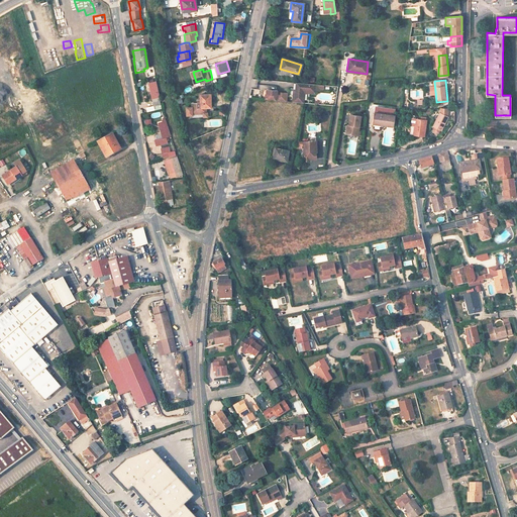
[(148,83),(152,99),(158,98),(156,89),(157,89),(156,84),(154,84),(153,82),(148,83)]
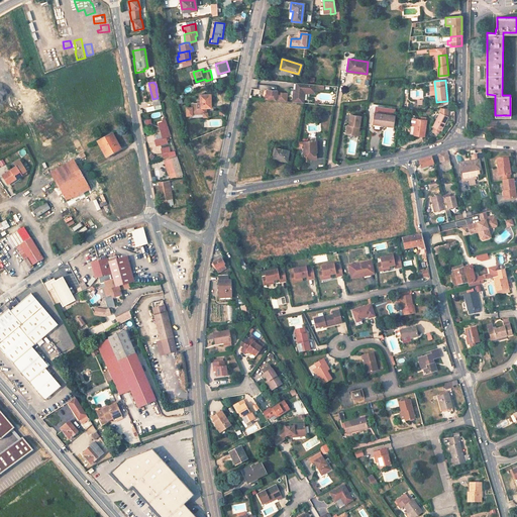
[(324,85),(298,83),(297,91),(296,91),(295,99),(305,100),(306,91),(306,90),(308,90),(308,91),(315,91),(315,89),(320,90),(320,88),(324,88),(324,85)]
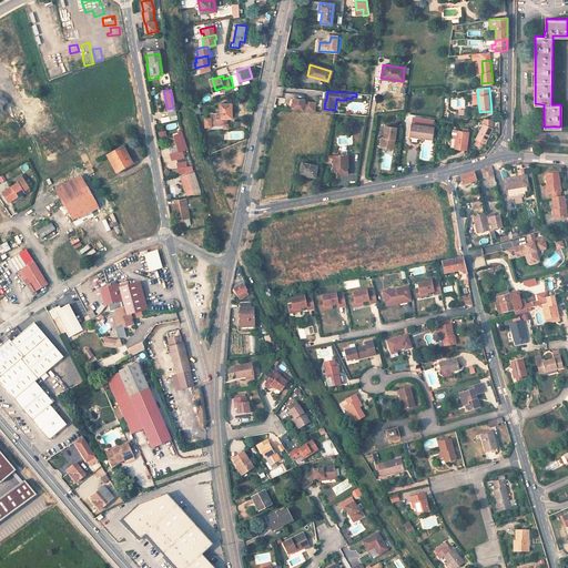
[(304,100),(292,99),(292,109),(303,110),(304,102),(304,100)]
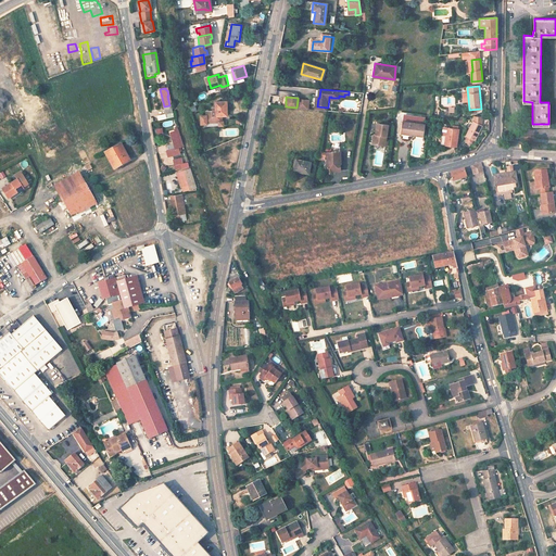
[(225,101),(215,101),(215,106),(211,106),(211,110),(204,110),(204,114),(199,114),(199,122),(204,123),(204,121),(216,121),(216,125),(220,125),(220,121),(219,121),(219,115),(225,115),(225,101)]
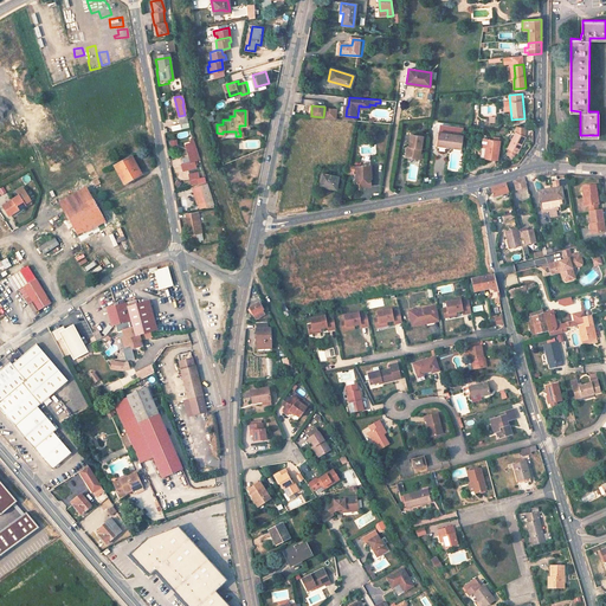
[(185,115),(179,116),(181,129),(189,128),(187,117),(185,117),(185,115)]
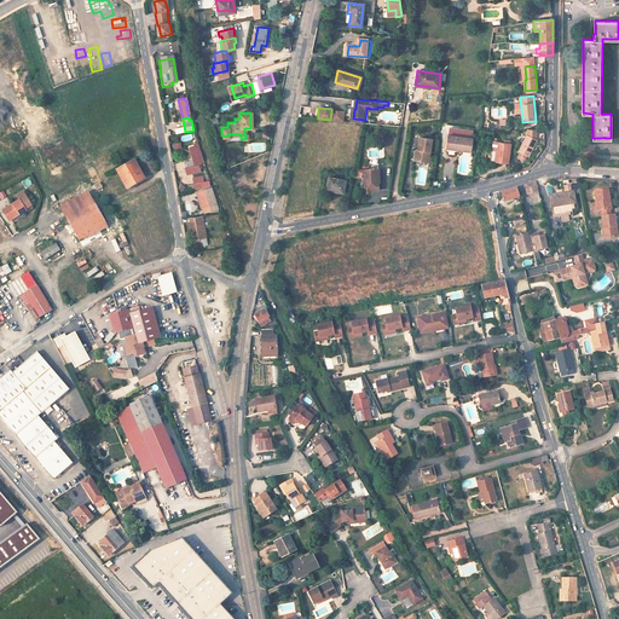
[(472,138),(447,134),(446,148),(470,151),(472,138)]
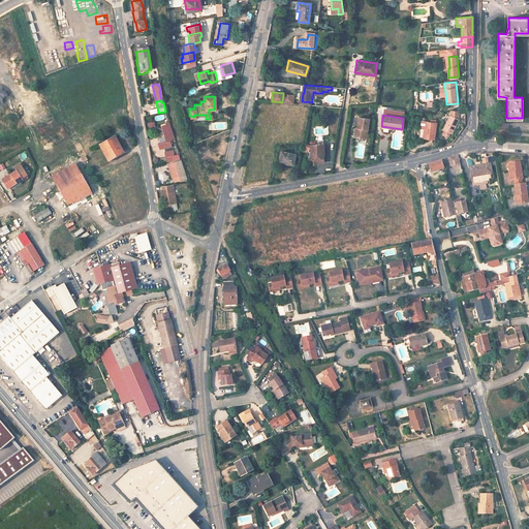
[(457,118),(448,115),(442,129),(443,130),(442,132),(442,135),(446,136),(448,135),(449,132),(450,133),(457,118)]
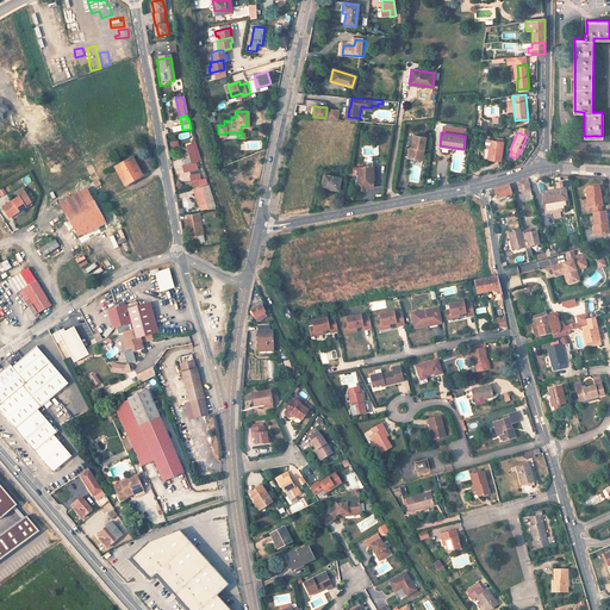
[(423,160),(427,137),(415,136),(412,148),(411,159),(423,160)]
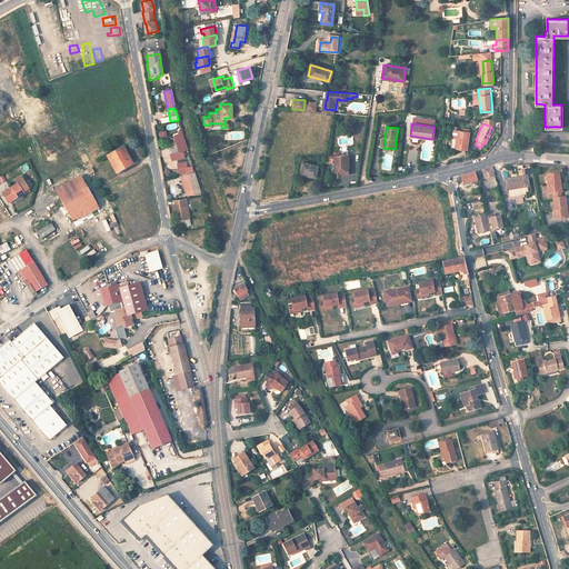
[(463,129),(451,128),(447,128),(446,136),(450,136),(449,146),(461,147),(463,129)]
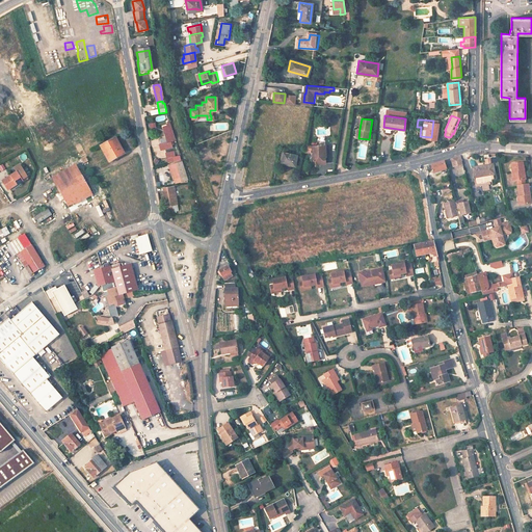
[(167,142),(161,144),(163,150),(176,147),(170,132),(174,131),(171,124),(167,124),(168,127),(163,128),(167,142)]
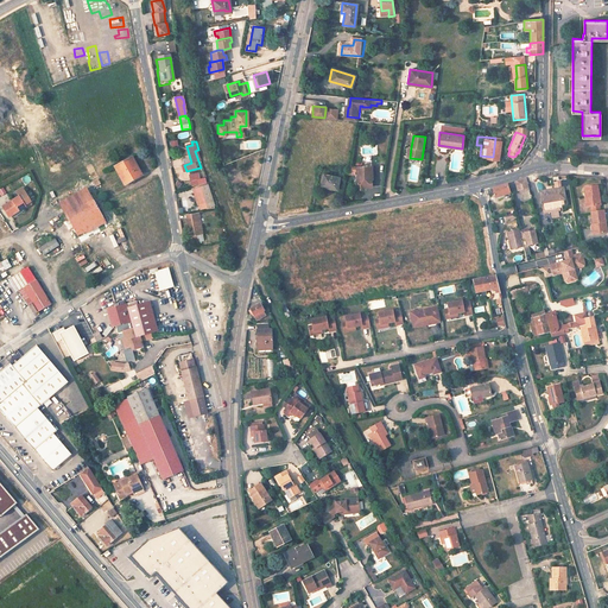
[(131,157),(114,166),(124,183),(140,173),(131,157)]
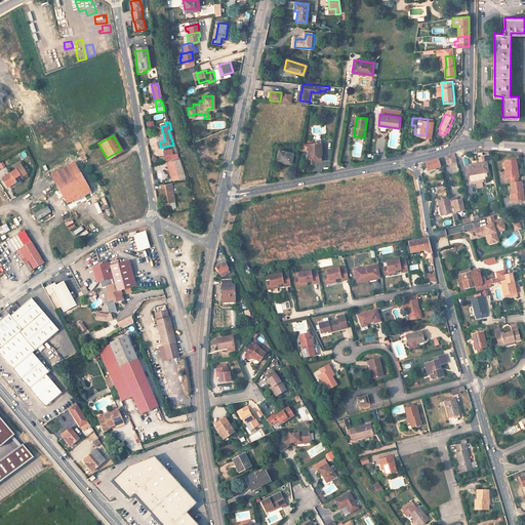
[(308,151),(308,162),(314,163),(314,161),(315,161),(320,161),(320,156),(320,154),(321,154),(321,144),(309,144),(309,151),(308,151)]
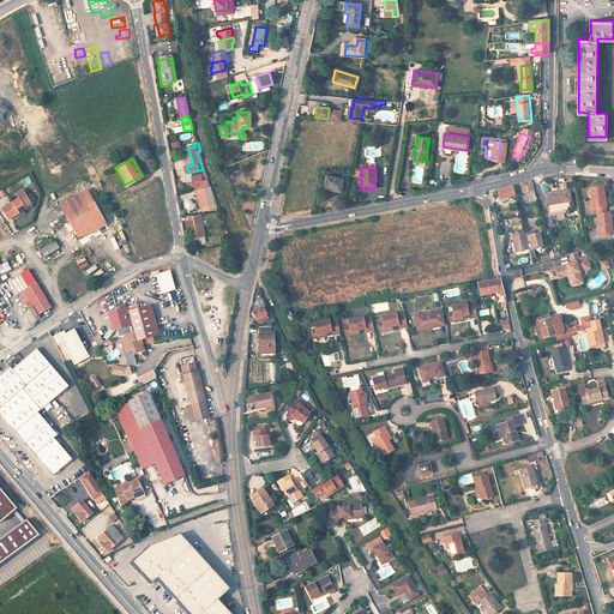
[(341,192),(344,173),(329,169),(325,188),(341,192)]
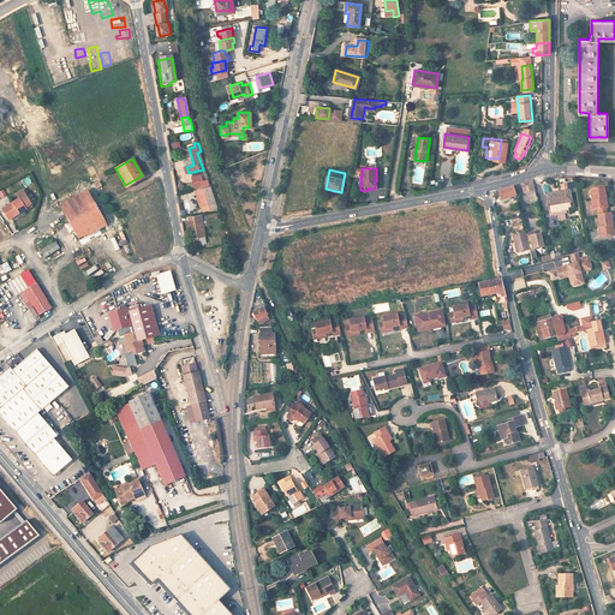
[(572,177),(559,179),(560,190),(569,187),(573,187),(572,177)]
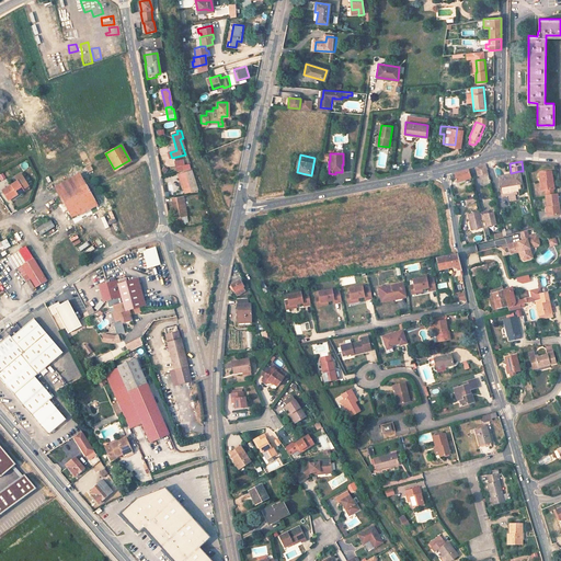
[(484,164),(474,168),(477,176),(488,173),(484,164)]
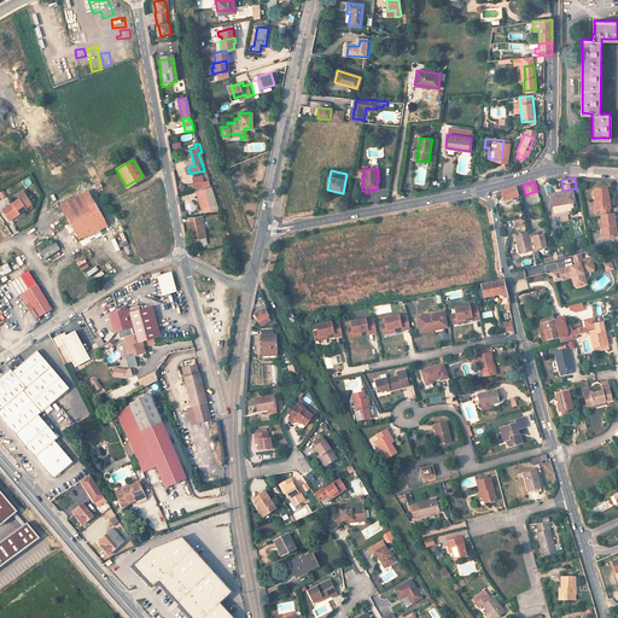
[(501,192),(503,202),(518,197),(516,187),(501,192)]
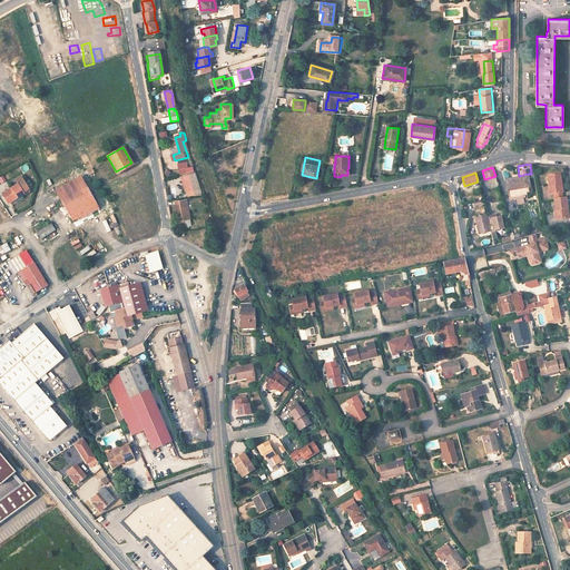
[(519,176),(505,178),(509,196),(526,192),(524,185),(529,184),(528,174),(519,176)]
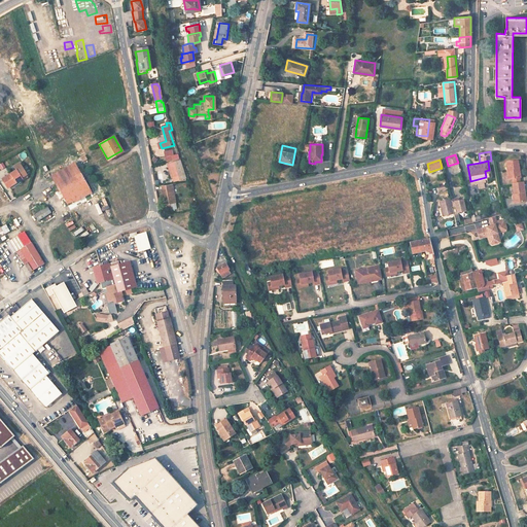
[(517,162),(510,163),(512,172),(510,172),(511,180),(520,178),(517,162)]
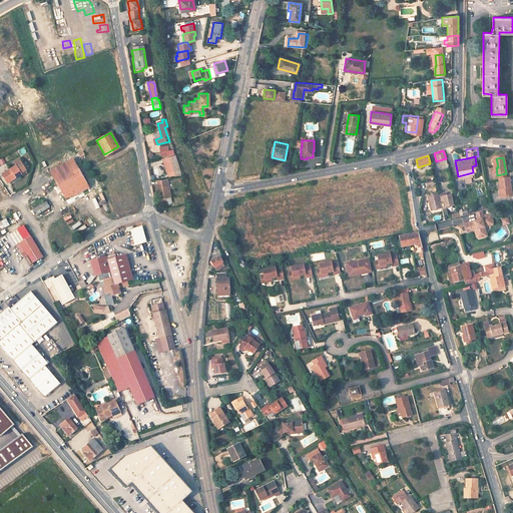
[(19,159),(14,162),(17,166),(3,175),(8,183),(22,174),(22,173),(27,170),(19,159)]
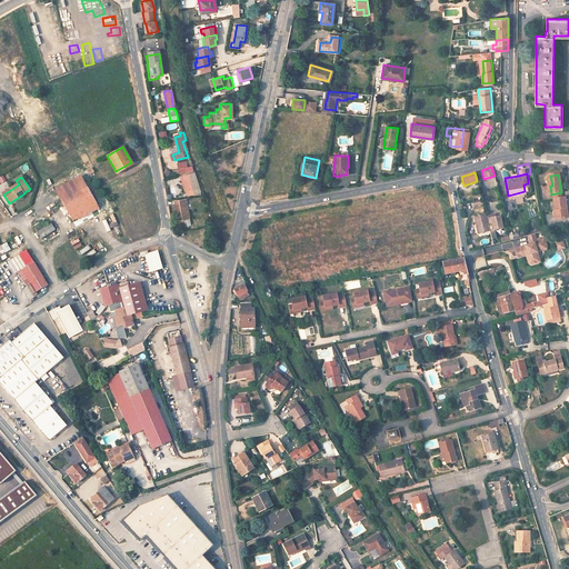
[(75,221),(99,208),(83,179),(66,190),(65,188),(58,192),(75,221)]
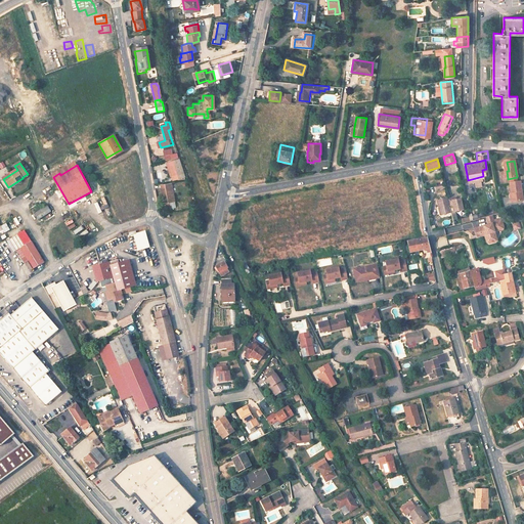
[(170,180),(177,178),(179,177),(180,180),(185,179),(181,170),(177,171),(175,172),(173,169),(172,166),(165,168),(166,171),(170,180)]
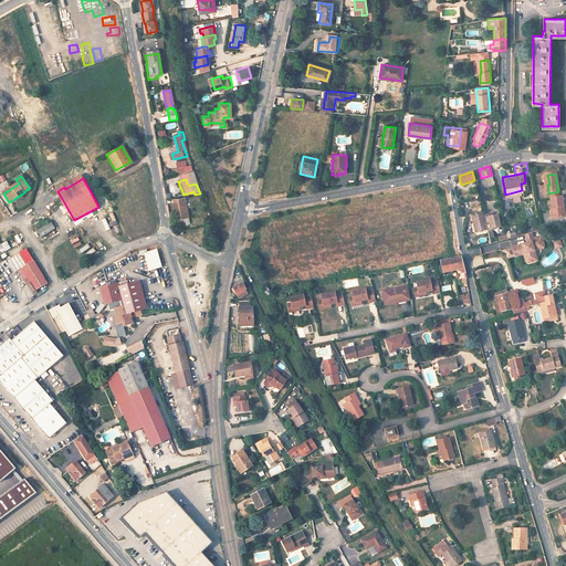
[(556,219),(565,217),(562,197),(559,197),(549,199),(552,211),(555,211),(556,219)]
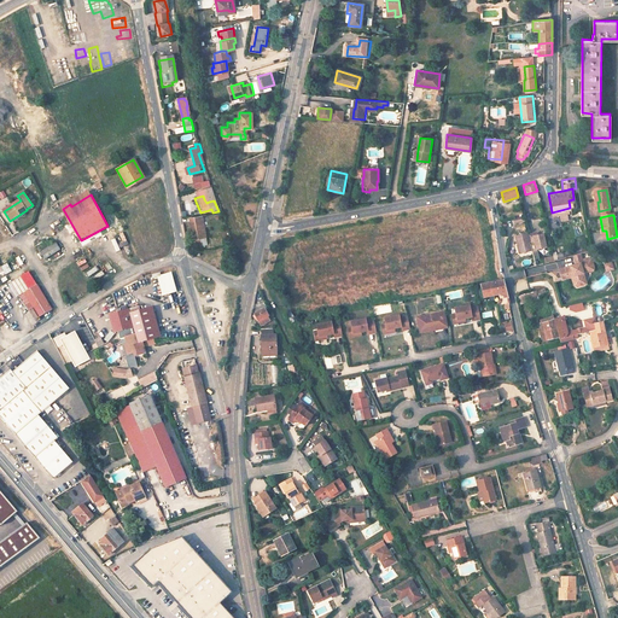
[(205,222),(194,223),(196,246),(203,245),(202,240),(207,240),(205,222)]
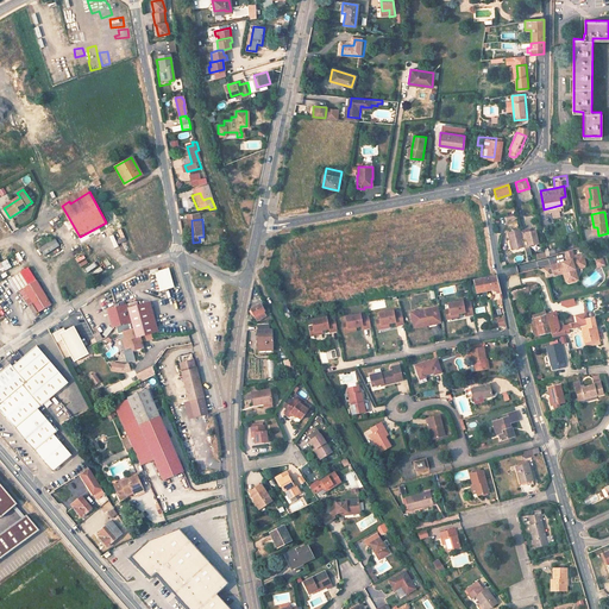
[(121,228),(114,231),(119,244),(125,242),(121,228)]
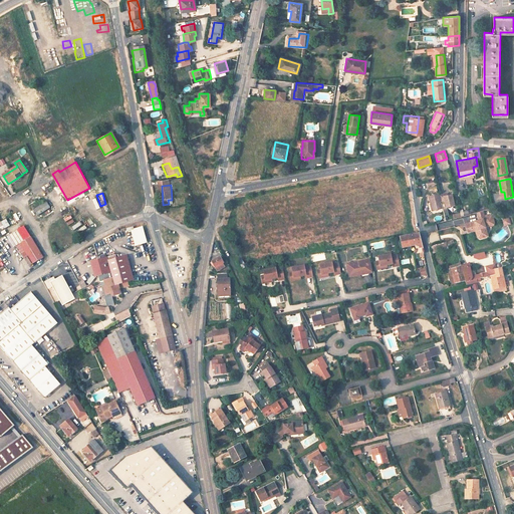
[(439,196),(439,194),(429,197),(433,212),(443,209),(441,203),(439,196)]
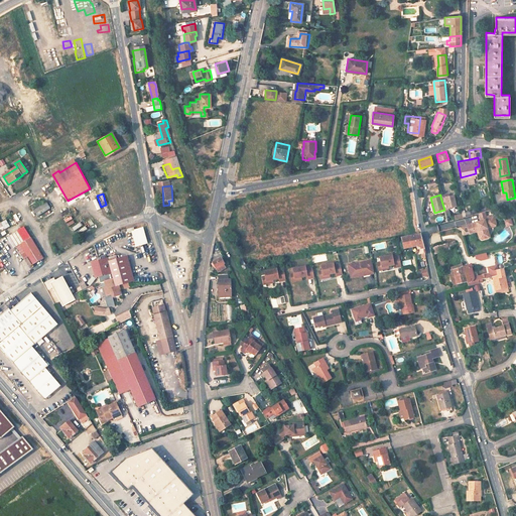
[(444,196),(446,203),(448,209),(457,207),(454,197),(449,198),(449,195),(444,196)]
